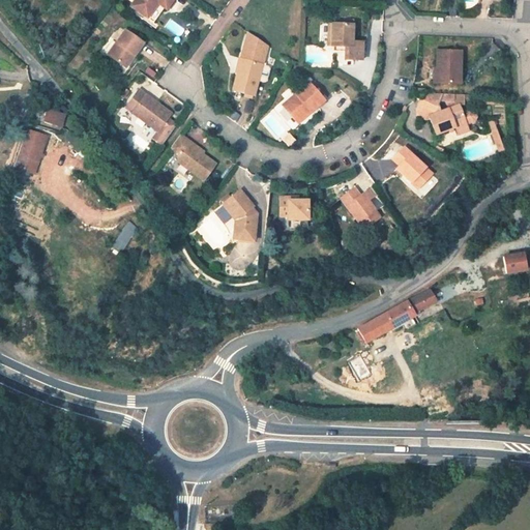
[(172,0),(135,0),(130,6),(147,19),(157,3),(164,7),(166,9),(172,0)]
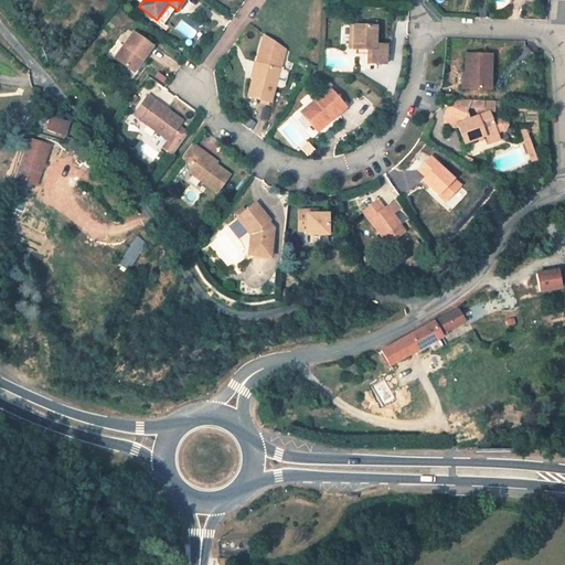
[(174,8),(168,3),(157,20),(158,21),(162,24),(174,8)]
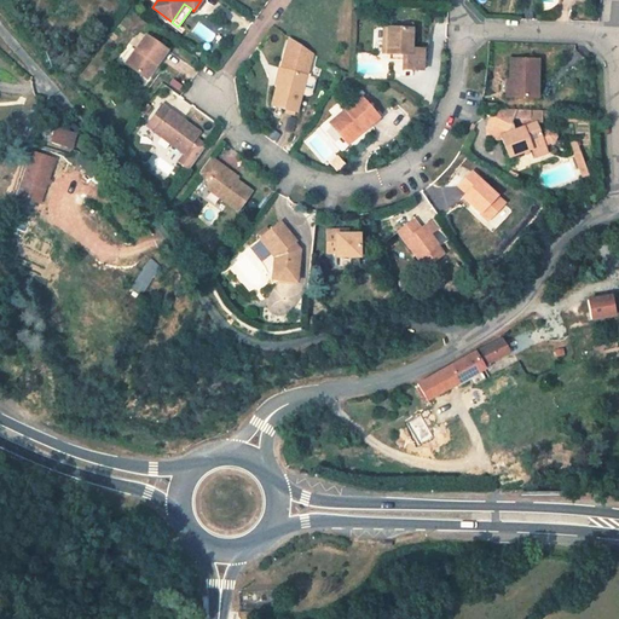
[(411,28),(388,28),(387,53),(404,55),(403,69),(422,70),(423,50),(410,48),(411,28)]
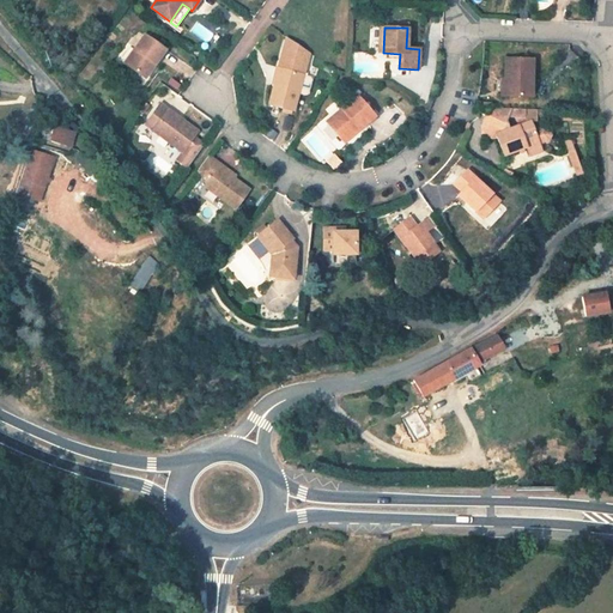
[(165,49),(145,35),(125,64),(143,77),(153,62),(155,65),(165,49)]
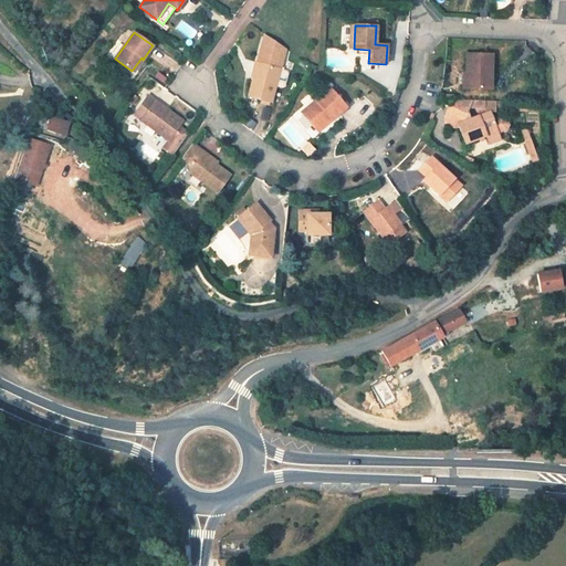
[(271,51),(284,54),(285,50),(264,35),(260,54),(270,56),(271,51)]
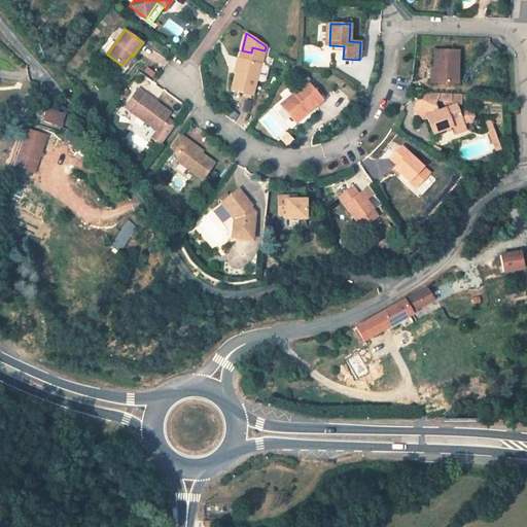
[(240,58),(260,64),(265,50),(252,47),(251,53),(242,50),(240,58)]
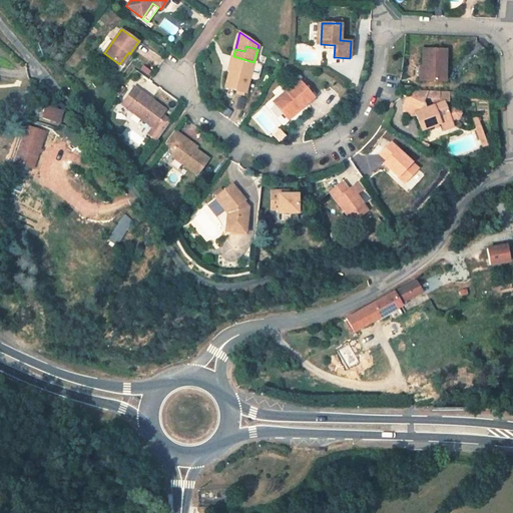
[(445,81),(446,49),(424,48),(422,80),(445,81)]
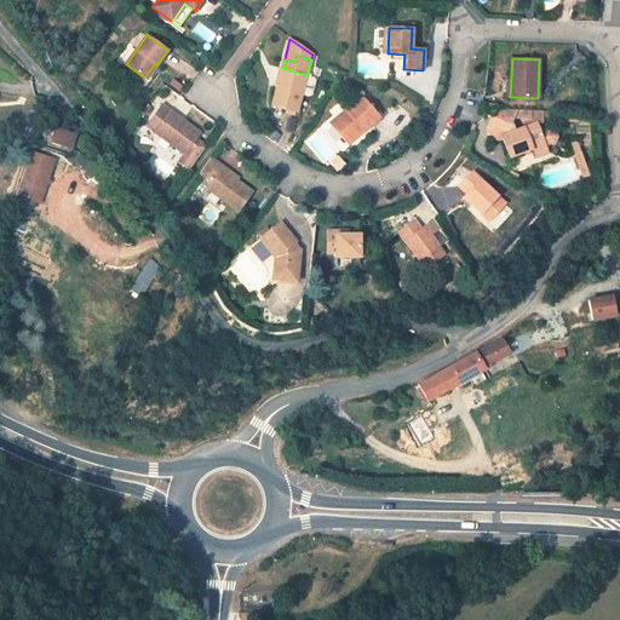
[(306,75),(282,68),(271,105),(297,112),(302,95),(306,75)]
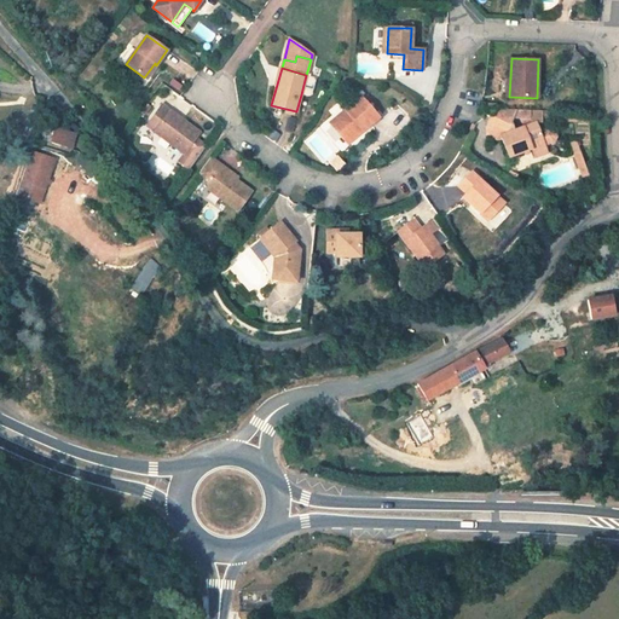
[(306,75),(301,94),(308,96),(312,94),(314,80),(313,77),(306,75)]
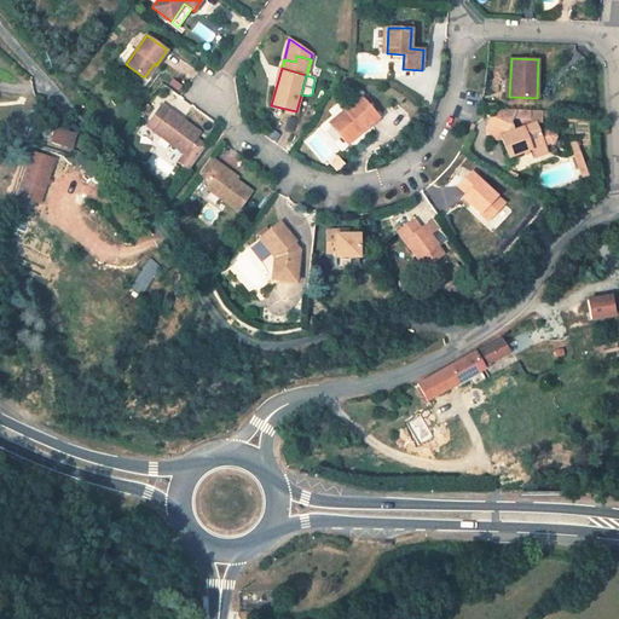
[(379,116),(362,97),(329,123),(345,142),(360,129),(362,131),(379,116)]
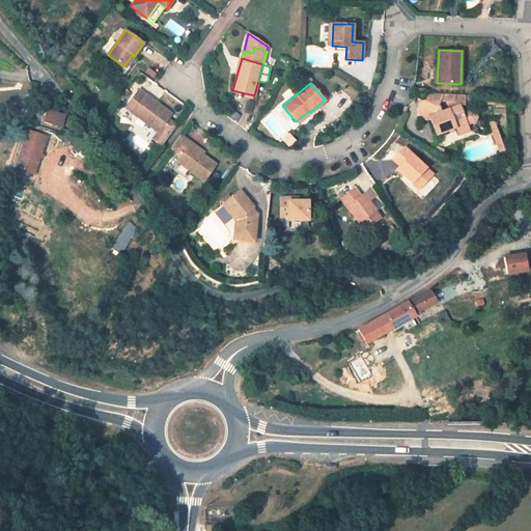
[(145,94),(136,87),(123,106),(156,130),(150,137),(162,145),(177,124),(168,118),(171,114),(157,103),(156,105),(144,96),(145,94)]
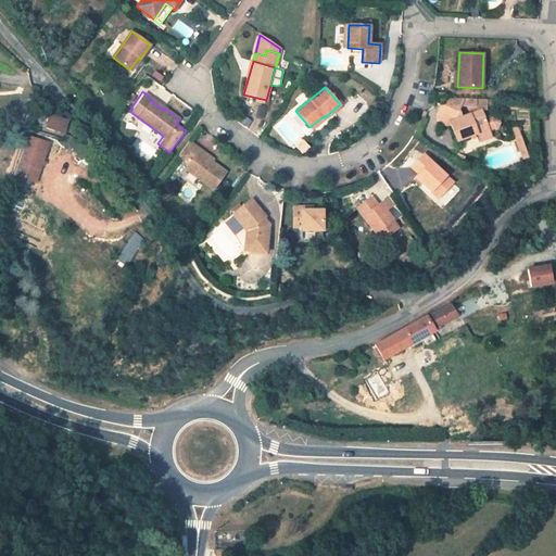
[(135,96),(131,92),(126,101),(129,103),(135,96)]
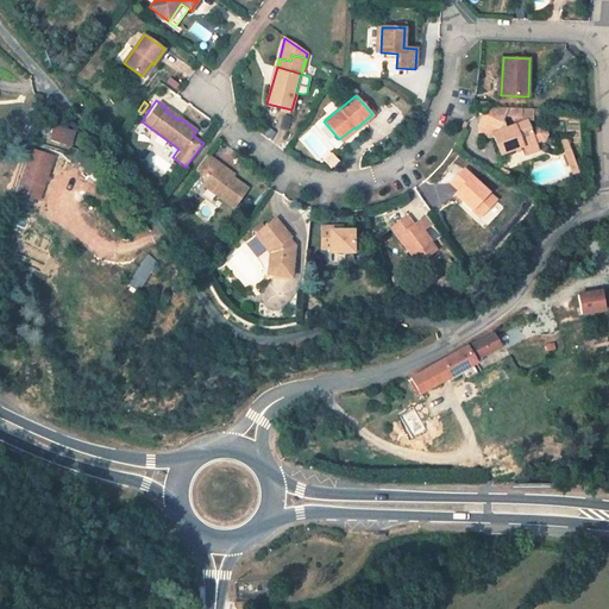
[(516,124),(506,127),(503,119),(506,115),(514,115),(519,117),(520,115),(521,115),(521,114),(521,108),(489,107),(481,123),(479,126),(479,132),(493,132),(501,155),(522,146),(535,142),(545,138),(546,133),(544,127),(540,125),(531,129),(527,120),(516,124)]
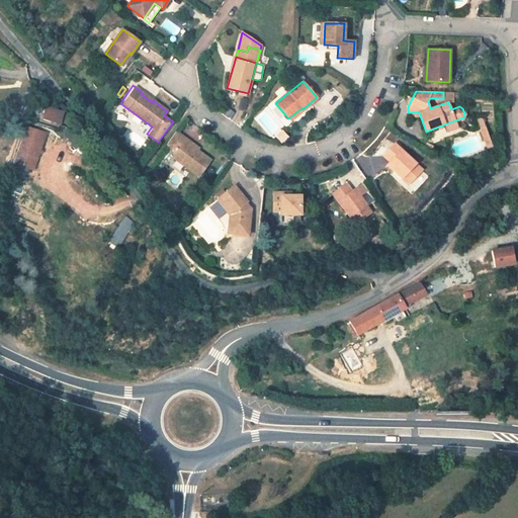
[(453,92),(443,92),(443,97),(443,98),(442,98),(441,99),(437,98),(439,105),(448,102),(452,103),(453,97),(453,93),(453,92)]
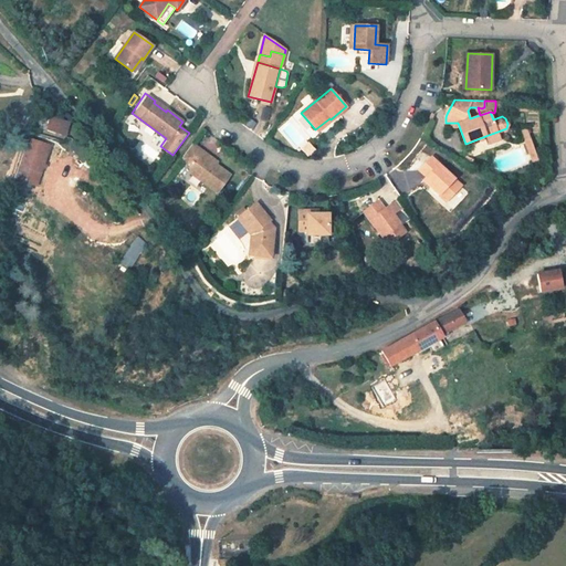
[(62,135),(66,121),(52,117),(48,130),(62,135)]
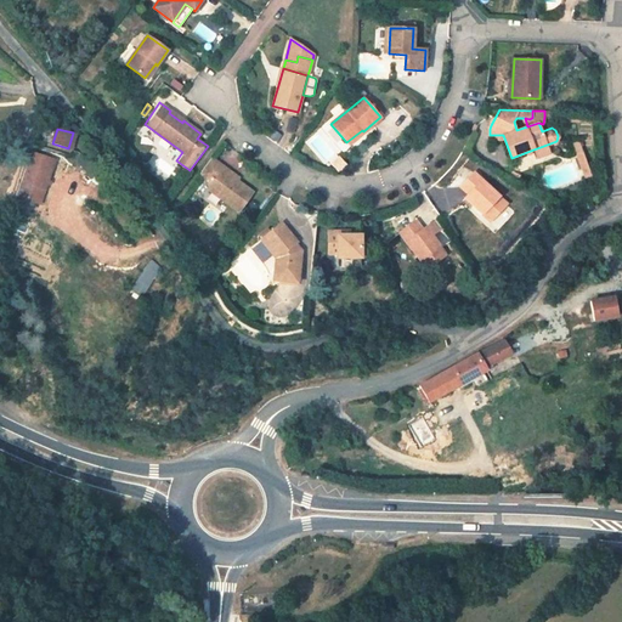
[(550,153),(547,145),(533,150),(537,158),(550,153)]
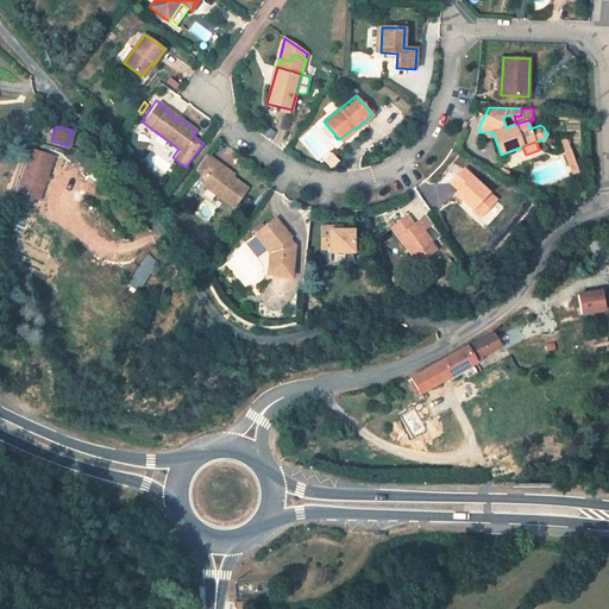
[(575,163),(570,149),(564,151),(569,165),(575,163)]
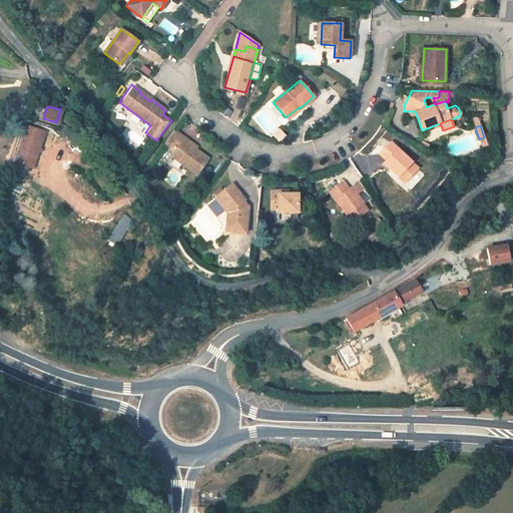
[(45,132),(24,126),(13,161),(33,168),(45,132)]
